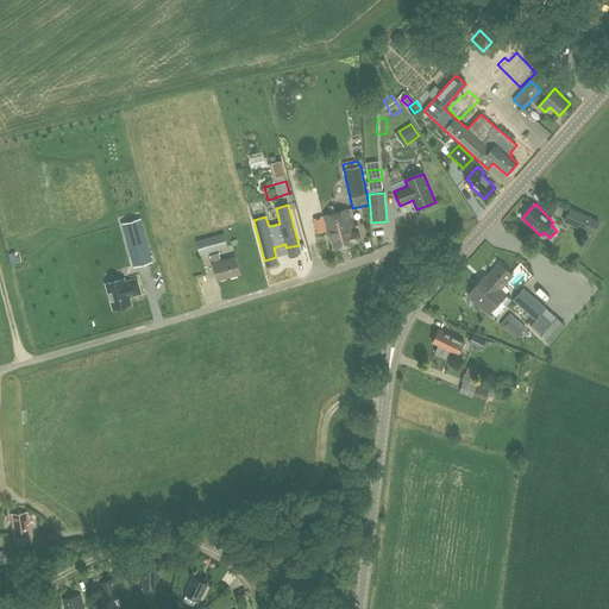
[(601,221),(572,208),(566,221),(595,233),(601,221)]
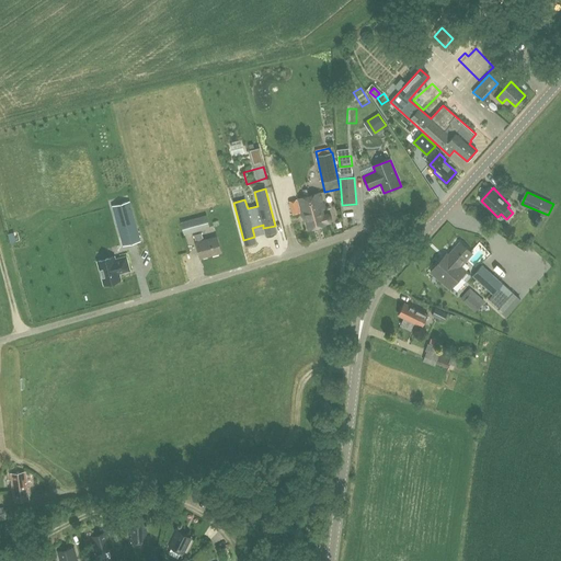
[(323,215),(322,210),(324,209),(320,193),(298,198),(304,217),(306,217),(309,229),(327,225),(327,224),(330,222),(332,219),(331,216),(328,214),(323,215)]
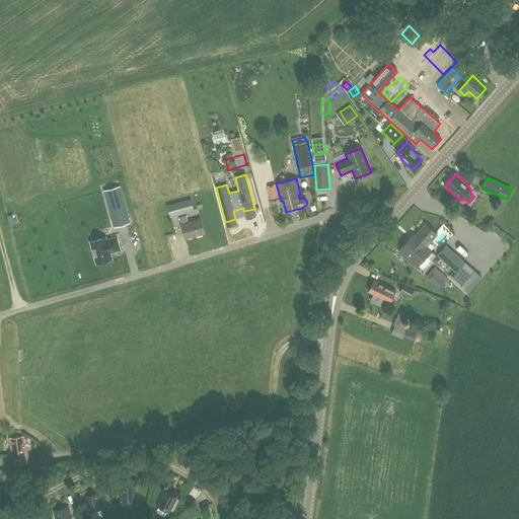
[(130,222),(120,188),(105,192),(116,226),(130,222)]
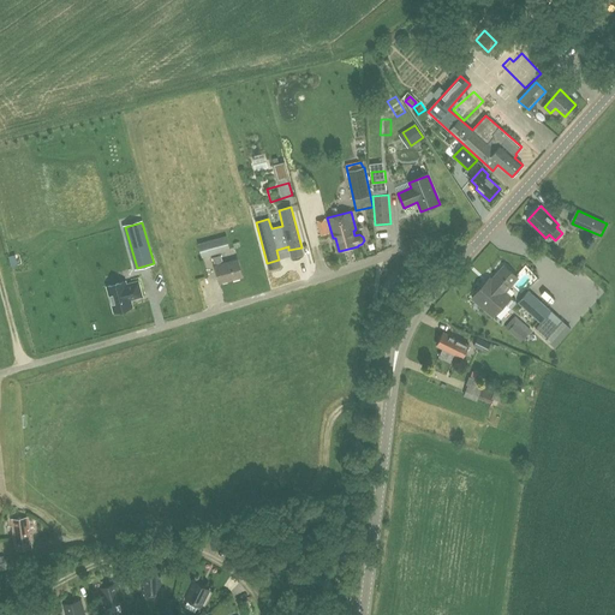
[(226,234),(198,243),(202,257),(230,250),(226,234)]
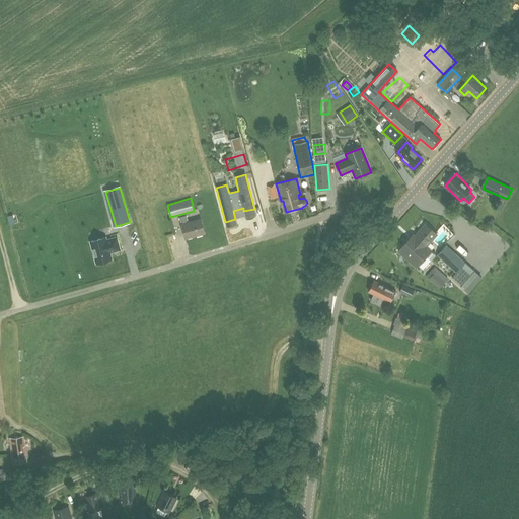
[(186,217),(180,218),(182,225),(181,225),(186,240),(205,234),(201,220),(188,223),(186,217)]
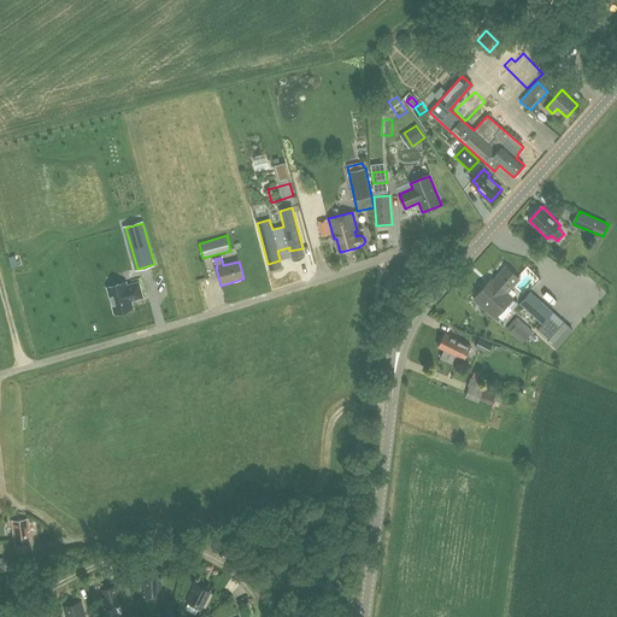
[(474,299),(495,318),(512,299),(507,293),(521,278),(507,266),(493,282),(488,288),(486,286),(474,299)]
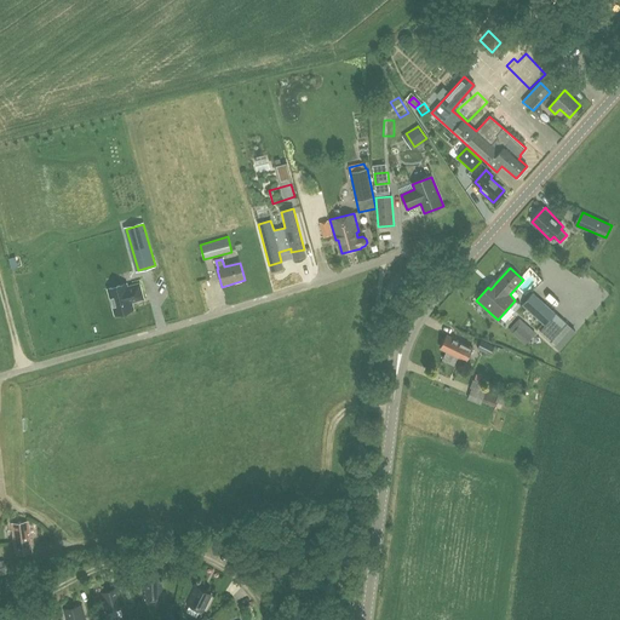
[(392,298),(406,283),(399,277),(385,292),(392,298)]
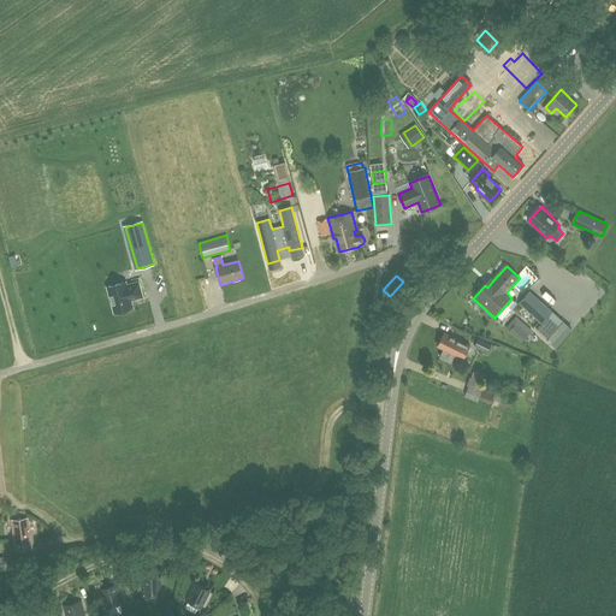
[(131,291),(113,296),(120,321),(138,317),(136,308),(148,306),(144,291),(132,295),(131,291)]
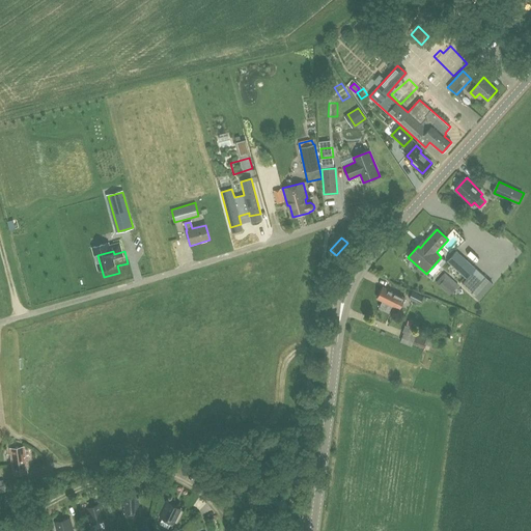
[(476,270),(456,252),(448,261),(467,278),(462,284),(478,299),(491,284),(484,278),(485,278),(476,270)]
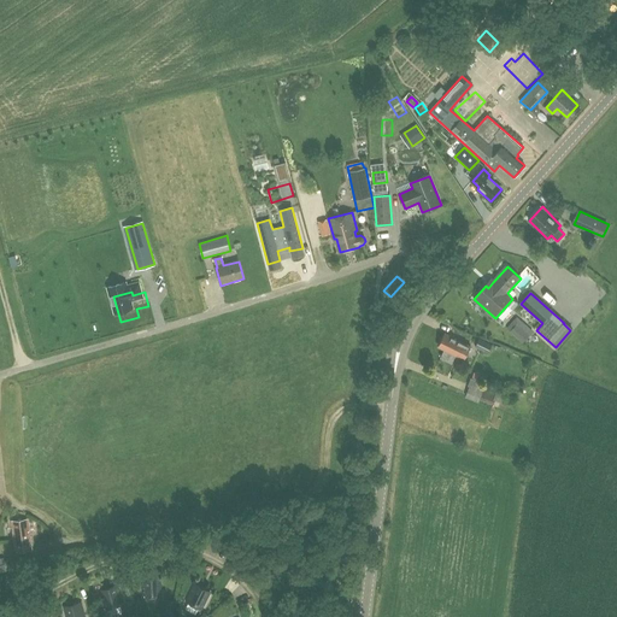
[(509,331),(522,342),(533,330),(516,317),(506,328),(510,330),(509,331)]
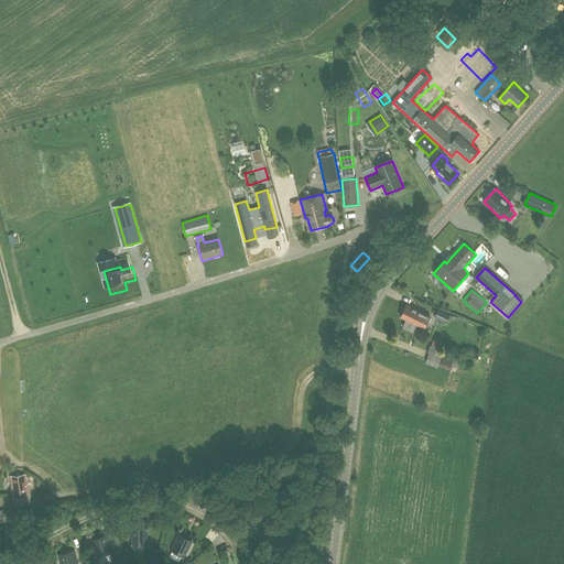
[(407,305),(401,317),(407,320),(403,327),(410,331),(414,320),(422,323),(426,315),(407,305)]
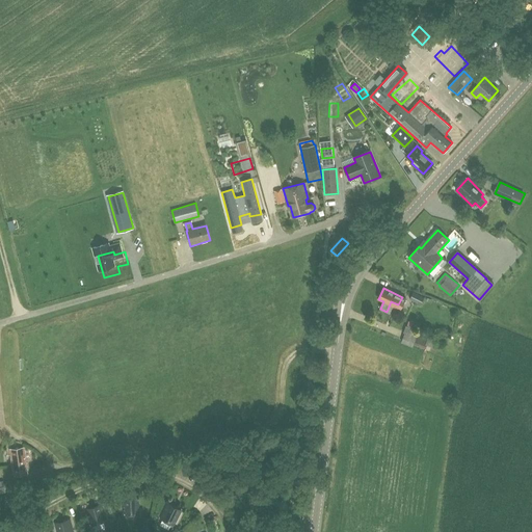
[(414,292),(409,299),(423,306),(427,298),(414,292)]
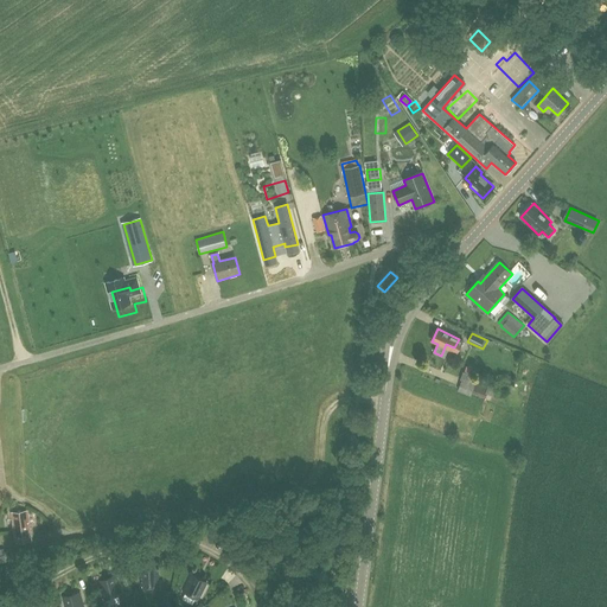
[(453,368),(457,374),(466,368),(461,362),(453,368)]
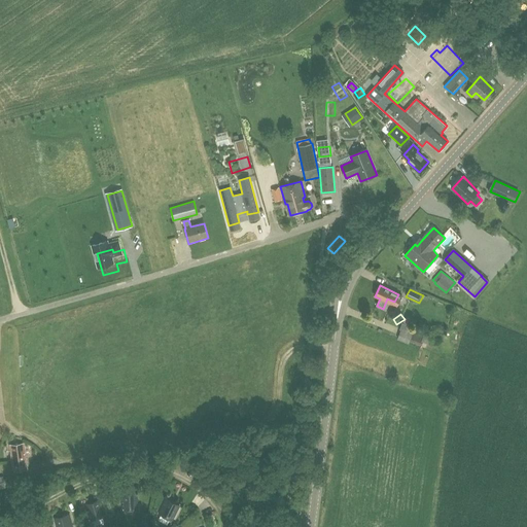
[(409,343),(410,341),(421,346),(424,338),(412,334),(415,326),(401,322),(399,329),(400,330),(397,339),(409,343)]
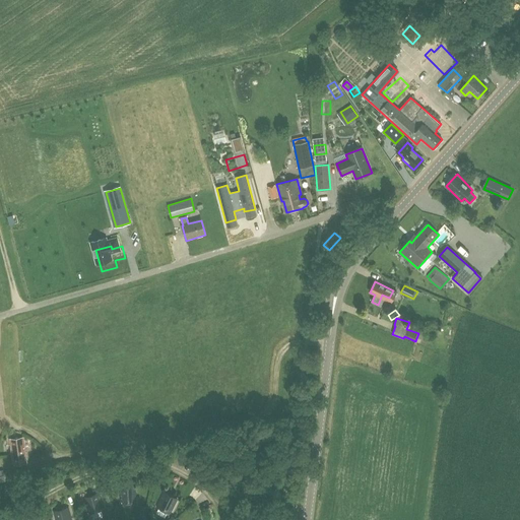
[(27,469),(23,438),(10,439),(13,465),(14,471),(27,469)]
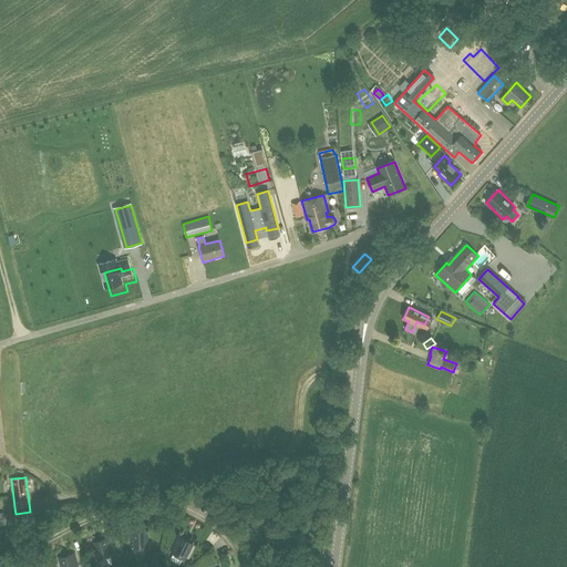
[(147,548),(146,531),(140,531),(140,532),(131,533),(132,549),(147,548)]
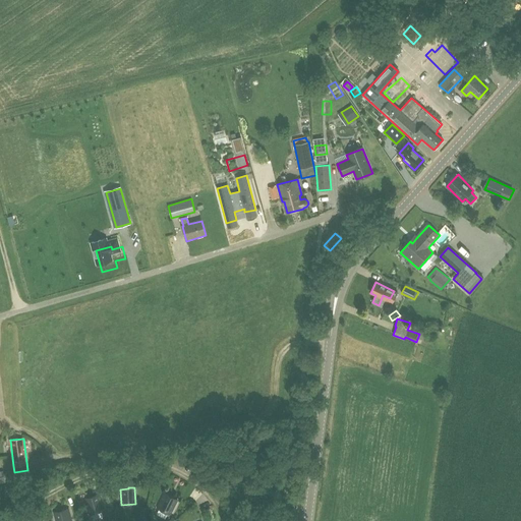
[(104,510),(99,495),(92,497),(93,498),(84,500),(90,515),(104,510)]
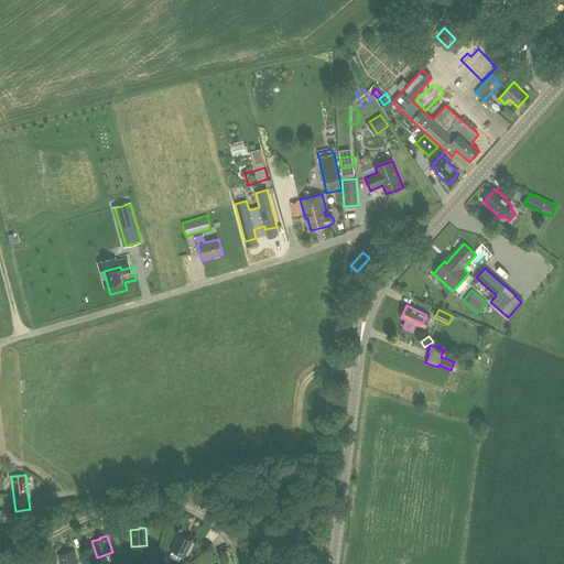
[(184,556),(192,541),(185,538),(185,539),(177,535),(170,550),(184,556)]
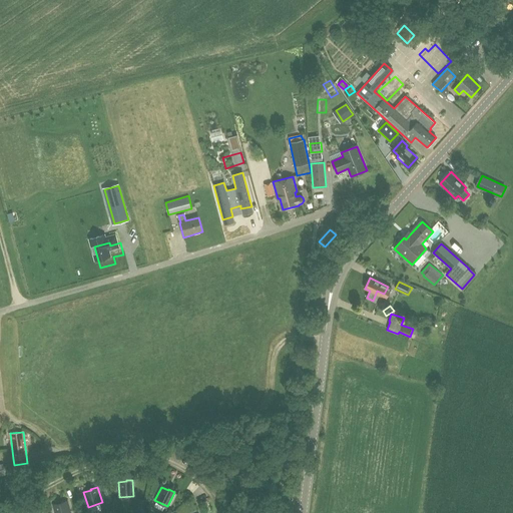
[(69,512),(66,500),(60,502),(61,503),(53,505),(54,512),(69,512)]
